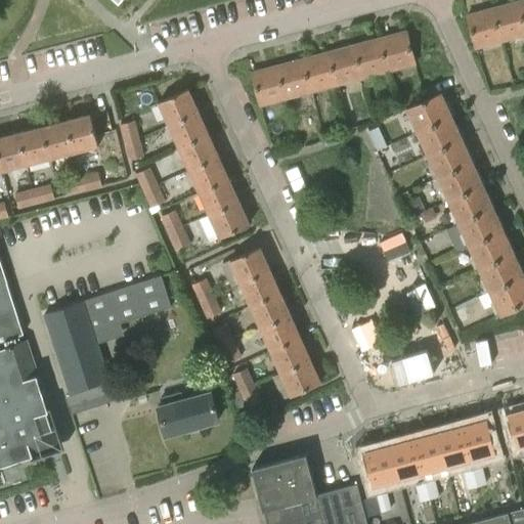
[(493,8),(501,41),(523,35),(523,22),(519,1),(493,8)]
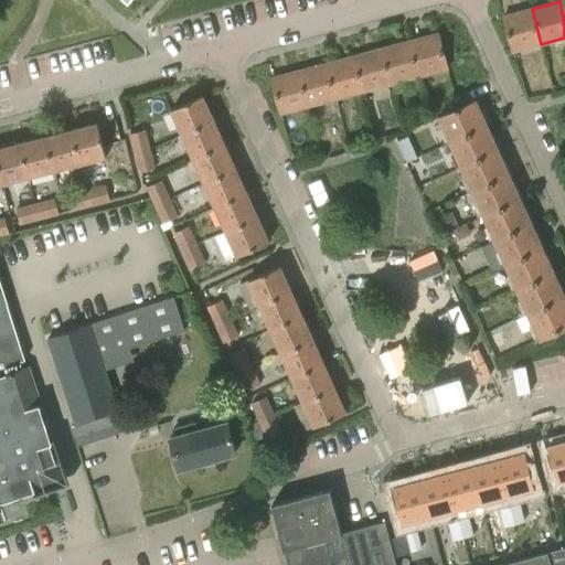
[(503,17),(512,52),(541,44),(532,9),(503,17)]
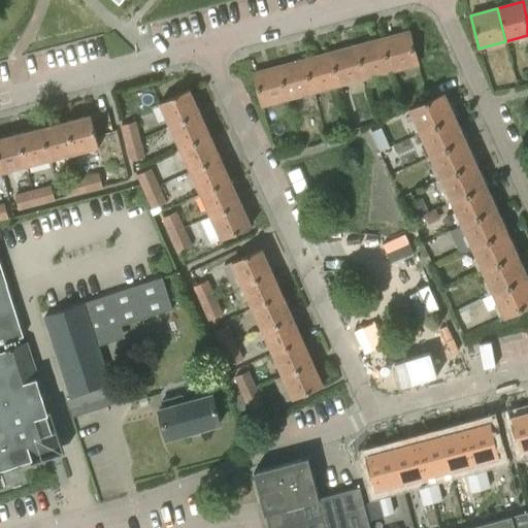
[(418,65),(409,31),(383,38),(392,71),(418,65)]
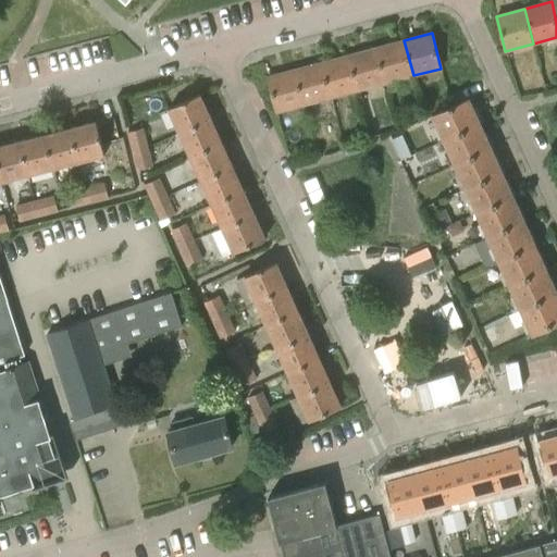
[(413,75),(404,40),(376,48),(386,83),(413,75)]
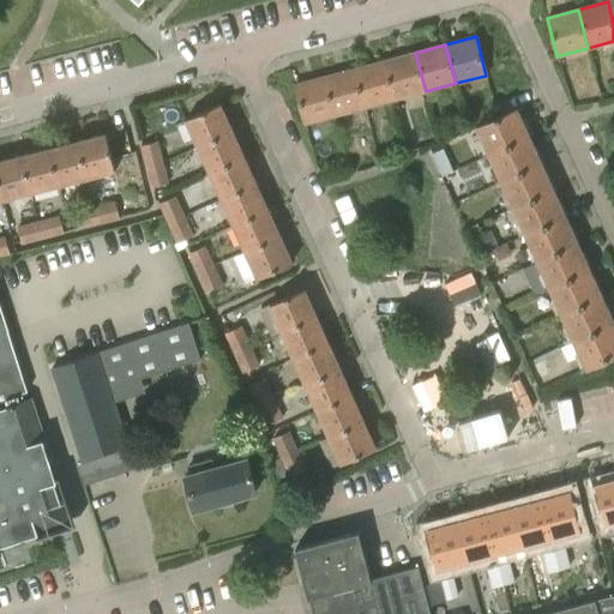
[(426,91),(415,53),(386,60),(396,100),(426,91)]
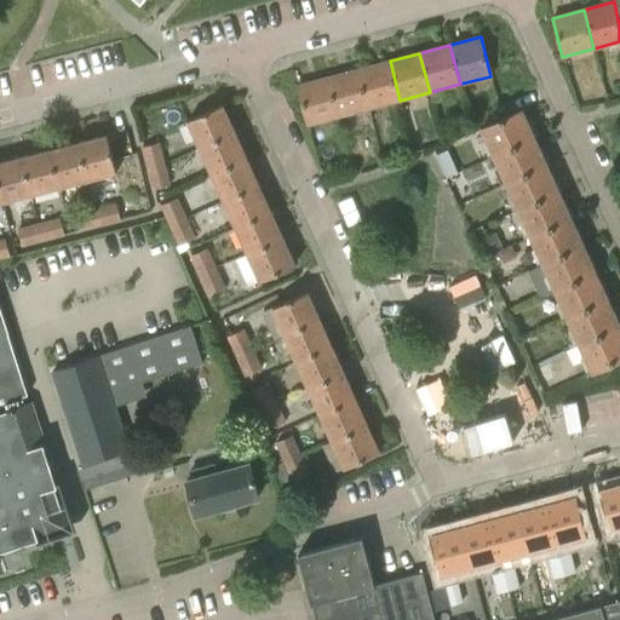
[(359,69),(369,109),(400,101),(390,61),(359,69)]
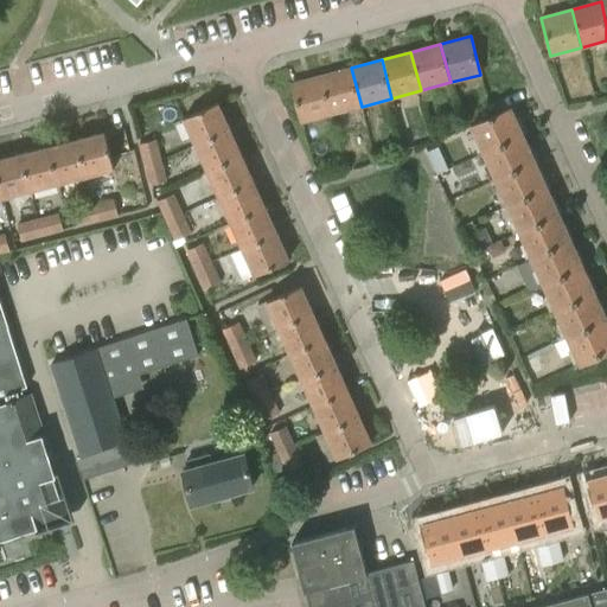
[(362,107),(351,68),(321,76),(332,114),(362,107)]
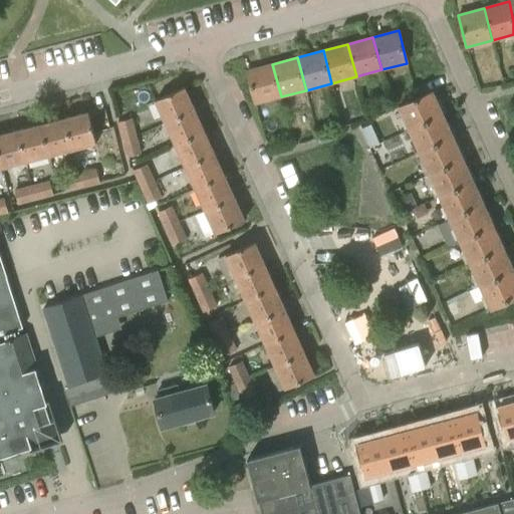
[(247,71),(255,103),(281,96),(272,64),(247,71)]
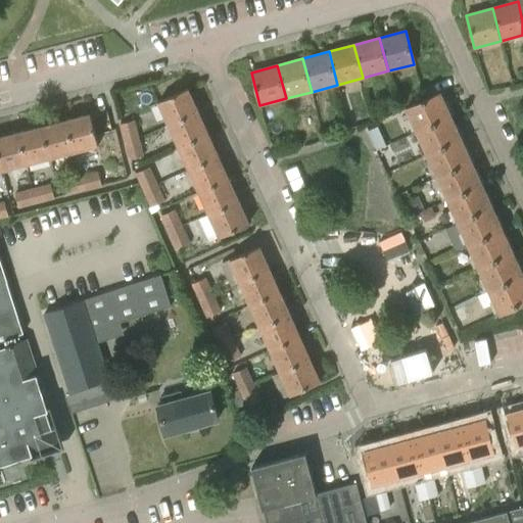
[(187,88),(158,100),(169,124),(197,110),(187,88)]
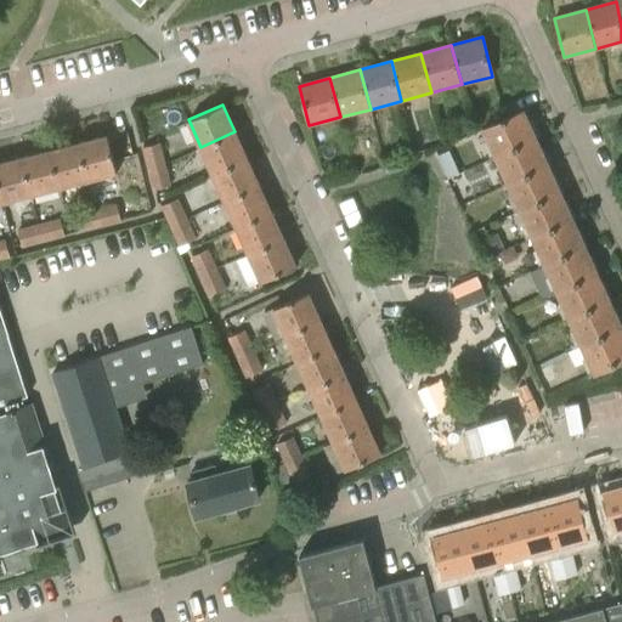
[(482,129),(495,157),(536,137),(537,136),(532,126),(531,128),(524,111),(482,129)]
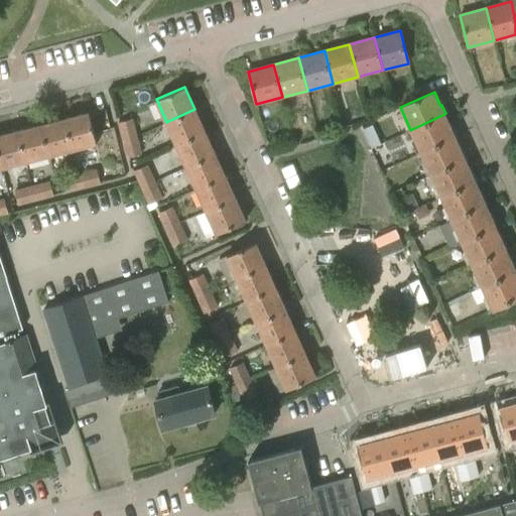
[(195,109),(166,122),(176,144),(205,131),(195,109)]
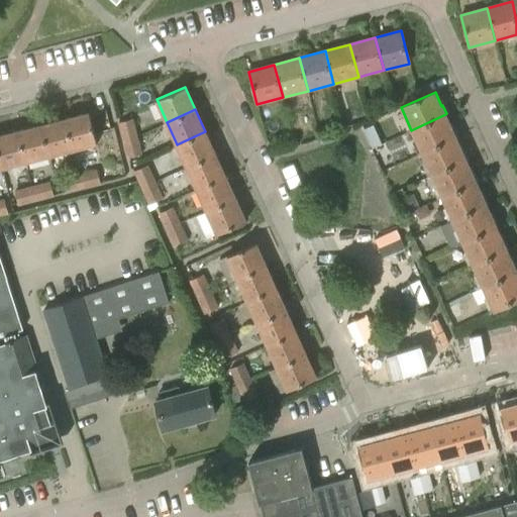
[(89,111),(64,117),(72,148),(97,142),(89,111)]
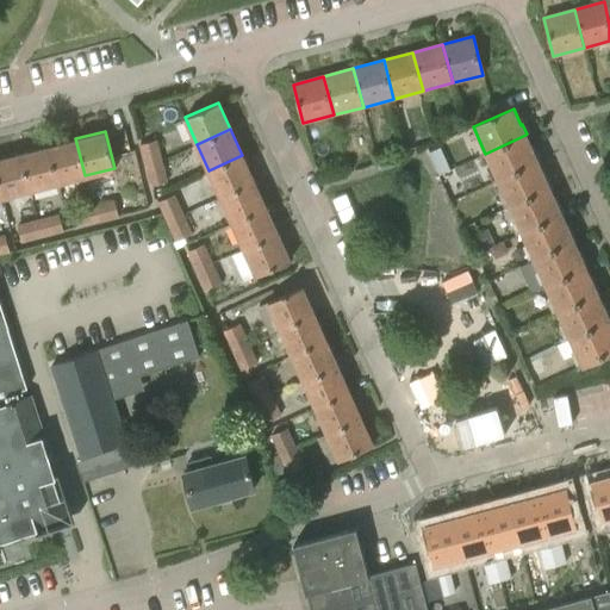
[(485,154),(497,180),(537,162),(540,161),(535,150),(533,151),(526,135),(485,154)]
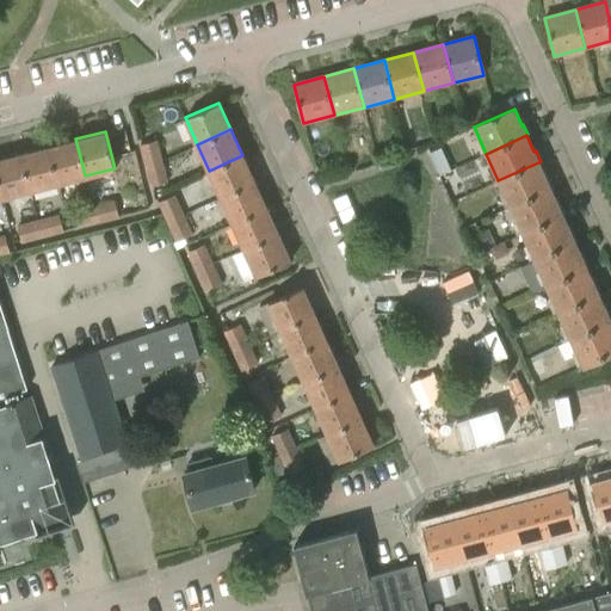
[(48,146),(57,183),(85,176),(75,139),(48,146)]
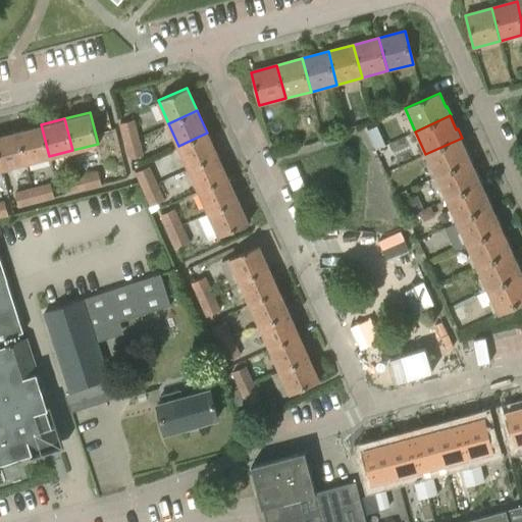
[(119,124),(123,142),(137,138),(133,120),(119,124)]
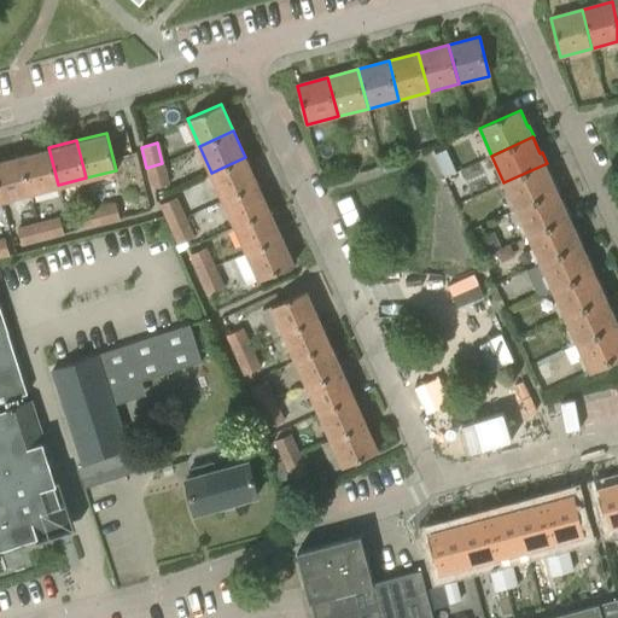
[(58,185),(48,147),(21,155),(30,193),(58,185)]
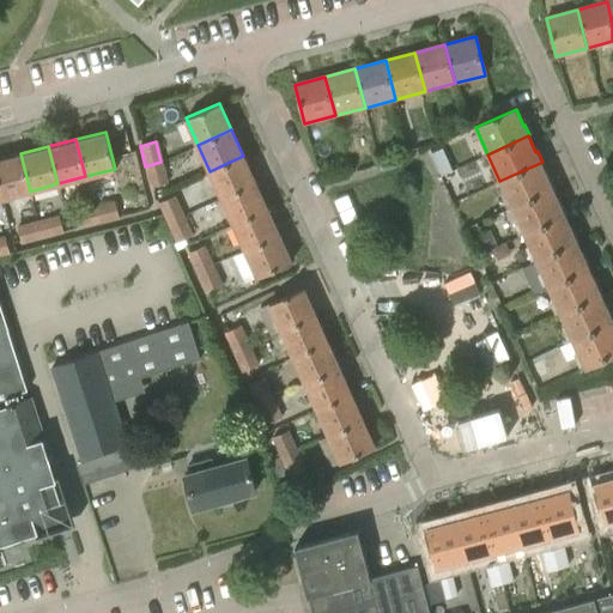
[(30,192),(20,153),(0,158),(0,189),(2,199),(30,192)]
